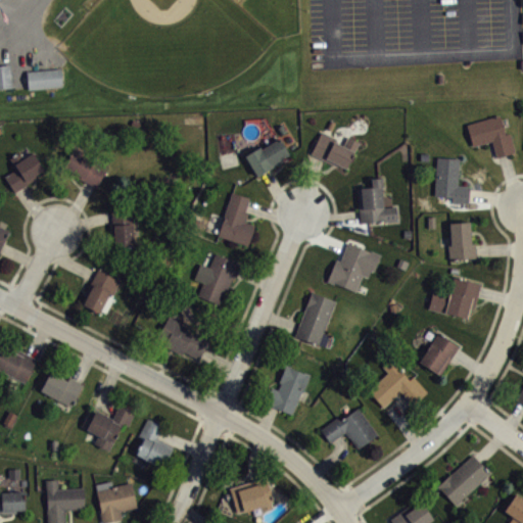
[(0,72),(0,94),(14,94),(13,70),(0,72)]
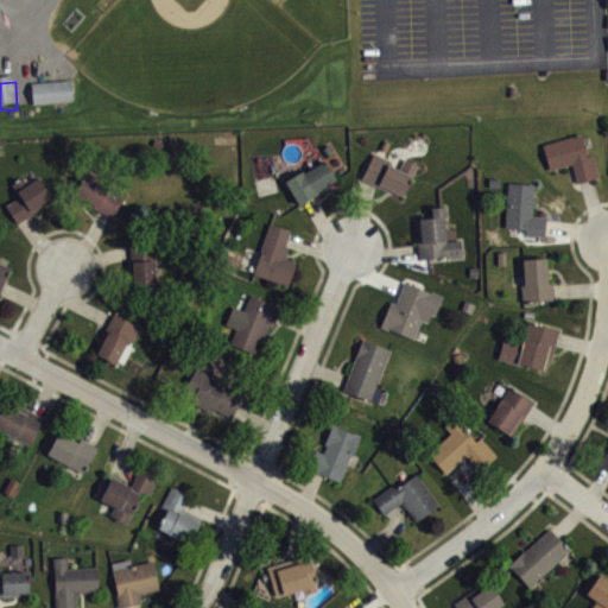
[(36,111),(76,108),(75,87),(35,89),(36,111)]
